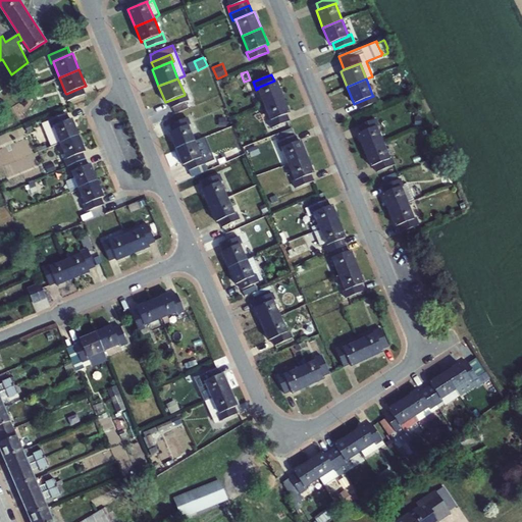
[(274,81),(257,88),(258,89),(264,104),(282,96),(276,80),(274,81)]
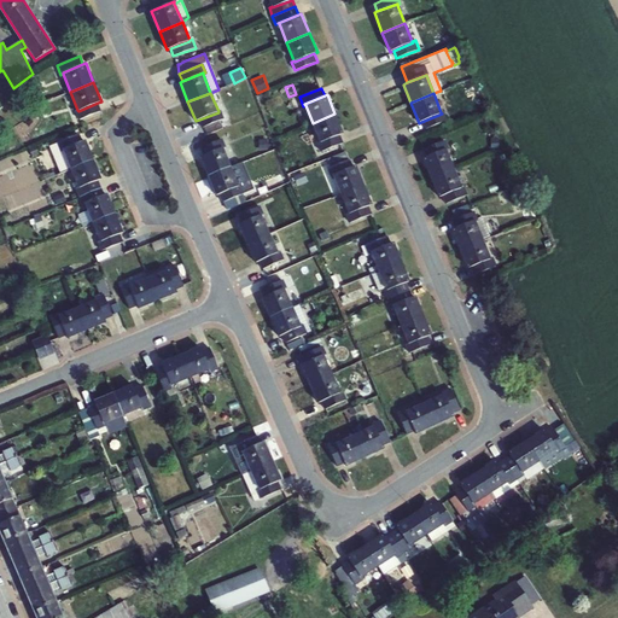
[(101,111),(98,103),(79,111),(77,110),(75,111),(79,120),(101,111)]
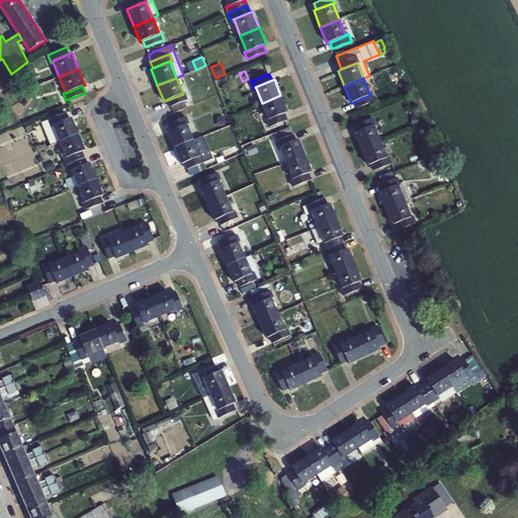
[(185,92),(183,93),(183,94),(167,100),(169,106),(188,99),(185,92)]
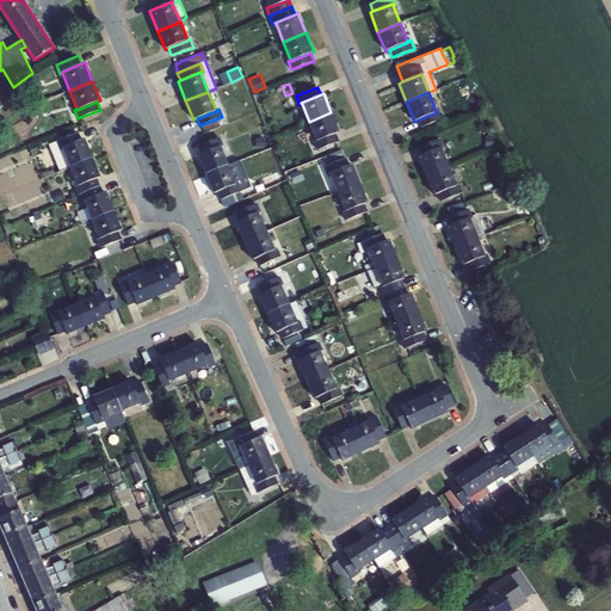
[(439,110),(436,111),(437,112),(417,121),(420,128),(443,119),(439,110)]
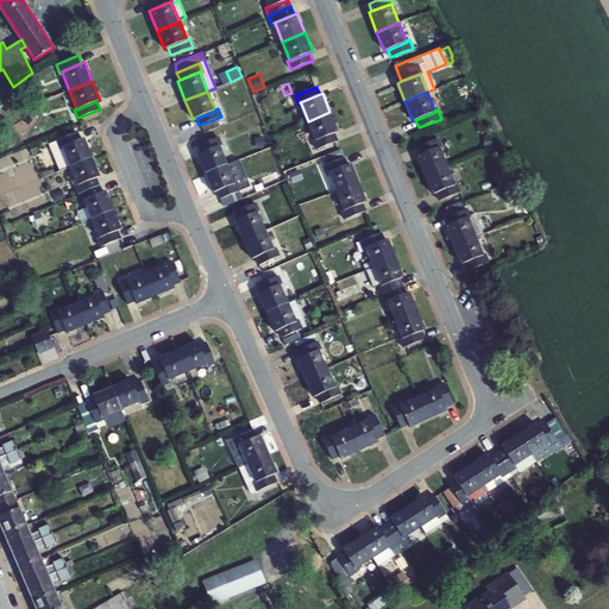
[(330,112),(308,121),(315,140),(315,142),(336,133),(338,132),(330,112)]
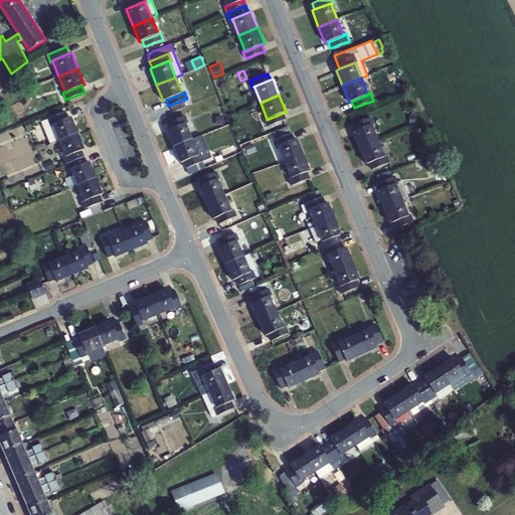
[(216,97),(202,104),(205,111),(219,104),(216,97)]
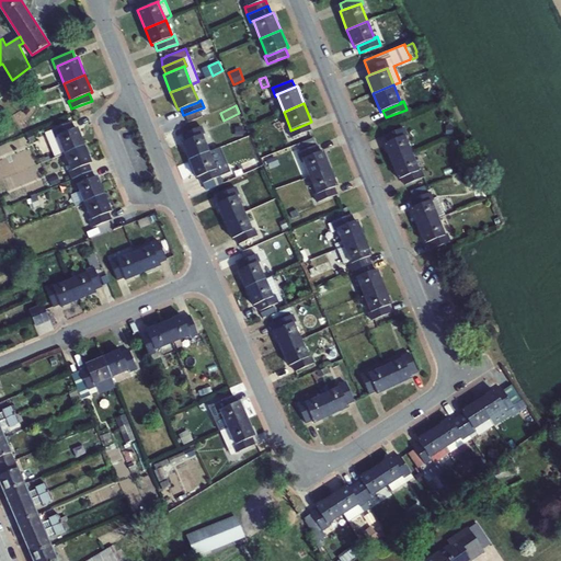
[(208,115),(187,123),(190,129),(205,123),(206,125),(212,123),(208,115)]
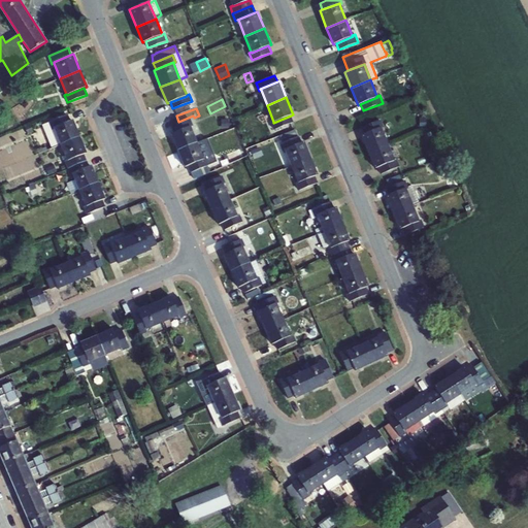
[(68,113),(48,122),(53,130),(54,129),(54,128),(71,121),(68,113)]
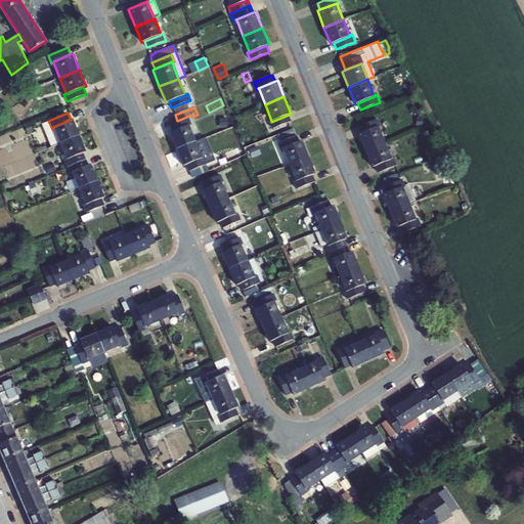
[(291,122),(289,115),(271,122),(271,121),(269,122),(272,129),(291,122)]
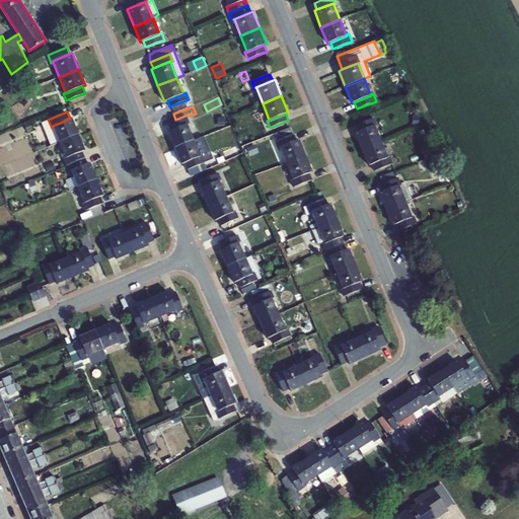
[(187,117),(168,124),(170,131),(188,124),(188,125),(190,124),(187,117)]
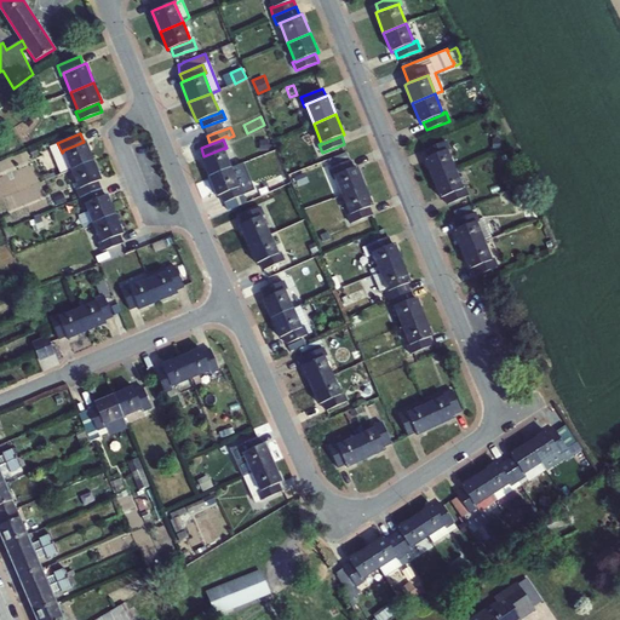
[(84,142),(63,150),(63,151),(72,171),(95,161),(86,141),(84,142)]
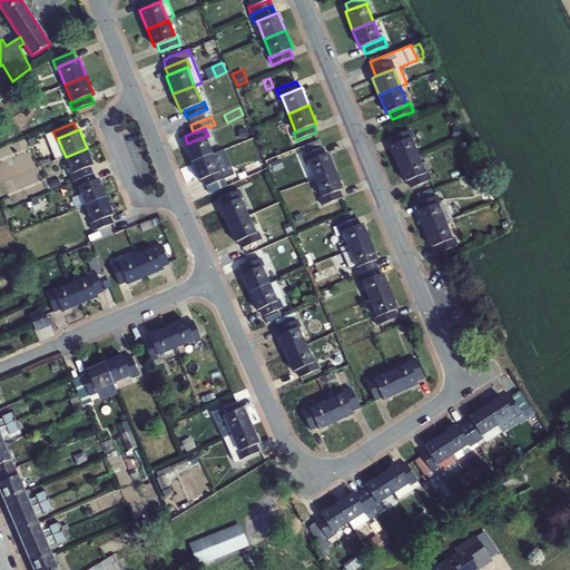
[(411,129),(391,138),(393,145),(411,137),(412,139),(414,138),(411,129)]
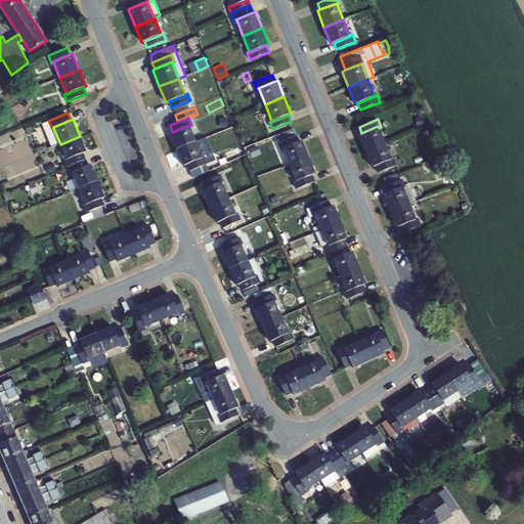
[(52,129),(48,121),(42,124),(51,145),(60,144),(53,128),(52,129)]
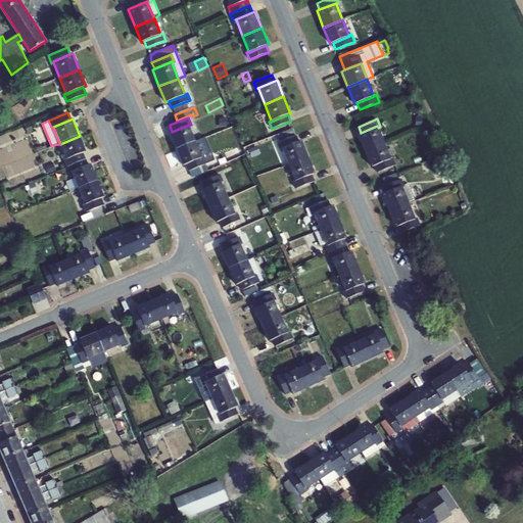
[(31,123),(25,126),(28,133),(34,131),(31,123)]
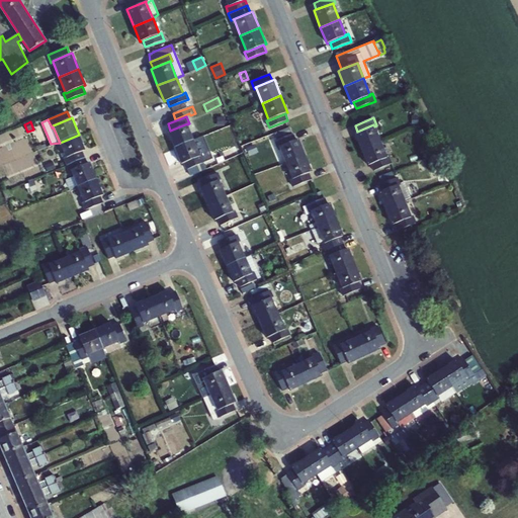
[(170,131),(167,132),(174,148),(193,141),(187,124),(187,123),(170,131)]
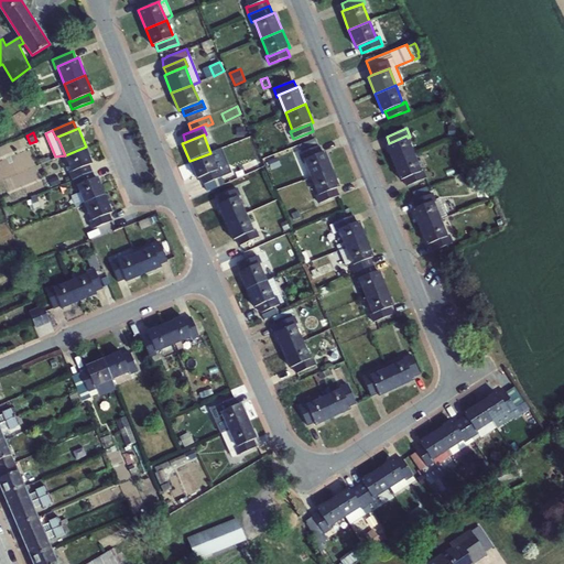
[(389,143),(386,144),(393,163),(414,154),(408,138),(407,136),(389,143)]
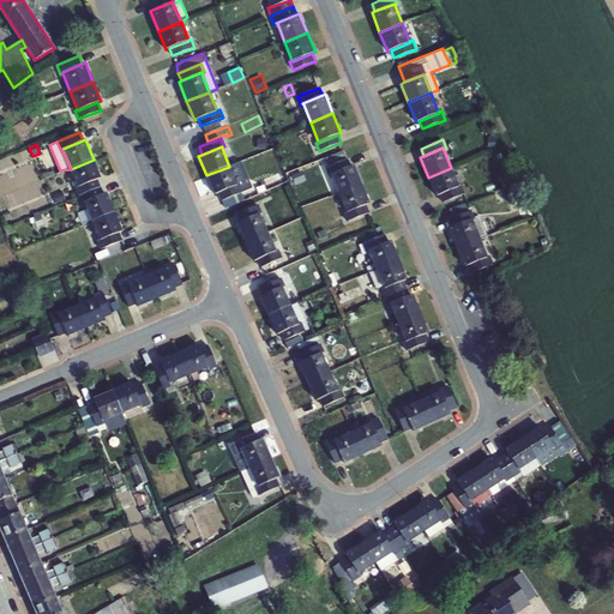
[(330,166),(347,158),(342,151),(326,157),(330,166)]
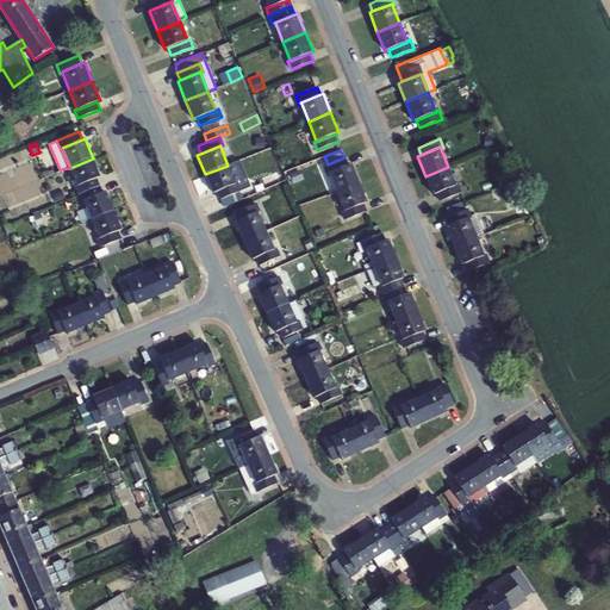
[(499,151),(491,155),(493,165),(503,161),(499,151)]
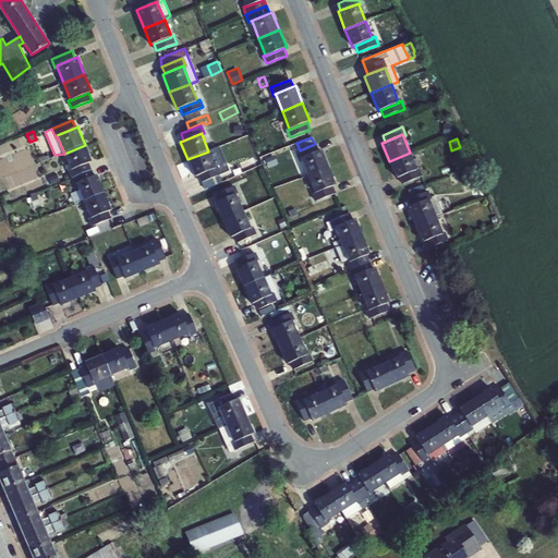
[(301,158),(318,150),(316,144),(315,144),(300,150),(295,152),(299,160),(301,159),(301,158)]
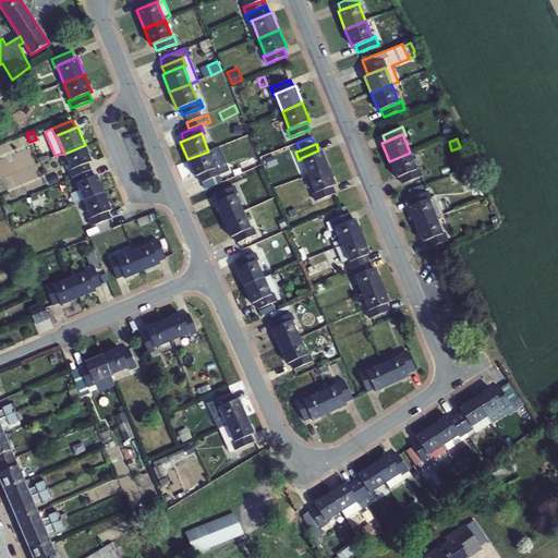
[(92,162),(85,145),(64,154),(71,170),(89,164),(92,162)]
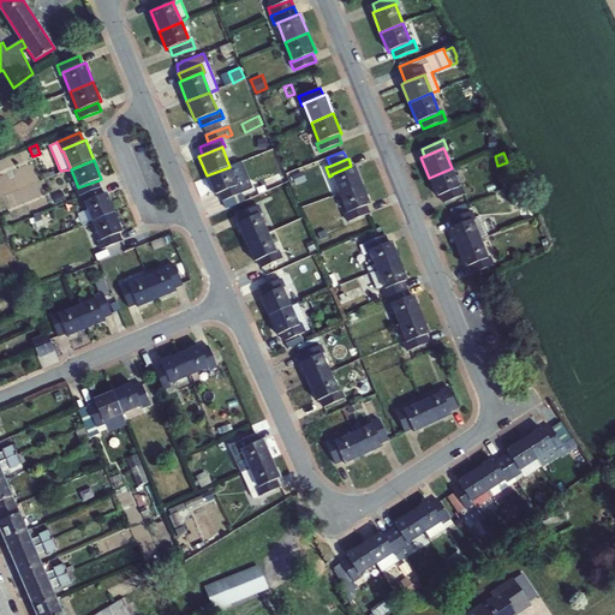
[(351,166),(332,174),(332,175),(339,193),(363,185),(354,166),(351,166)]
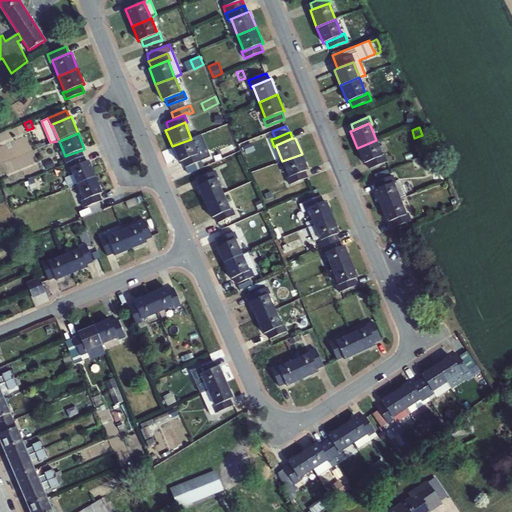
[(191,139),(172,146),(179,162),(182,161),(198,154),(198,153),(191,139)]
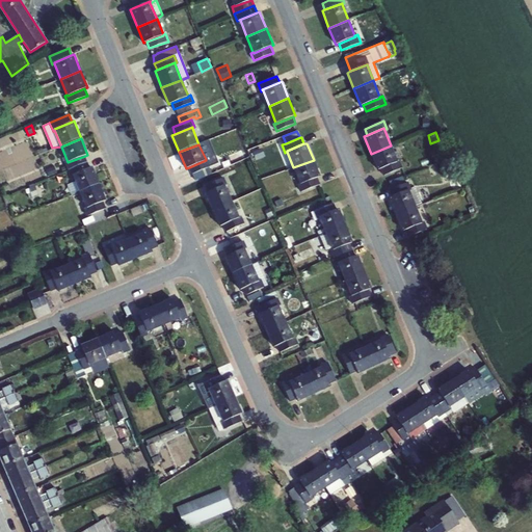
[(397,161),(391,145),(371,154),(377,170),(380,168),(398,162),(397,161)]
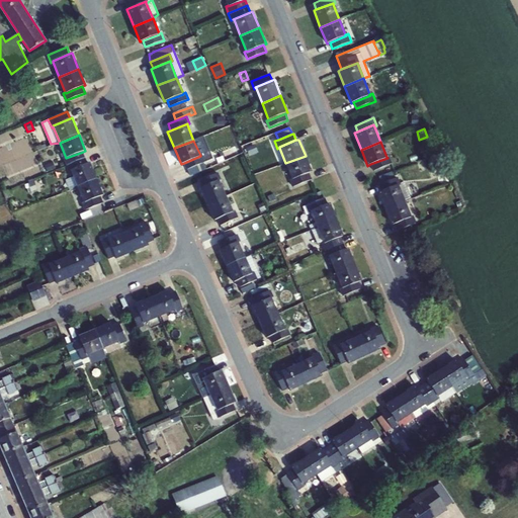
[(254,145),(246,148),(250,156),(257,153),(254,145)]
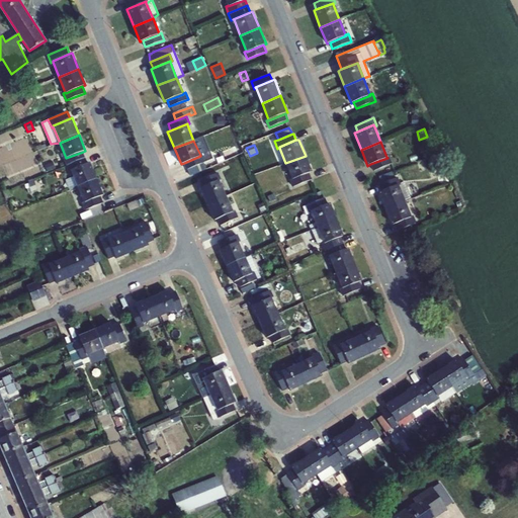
[(66,158),(64,158),(66,164),(85,156),(83,152),(66,158)]
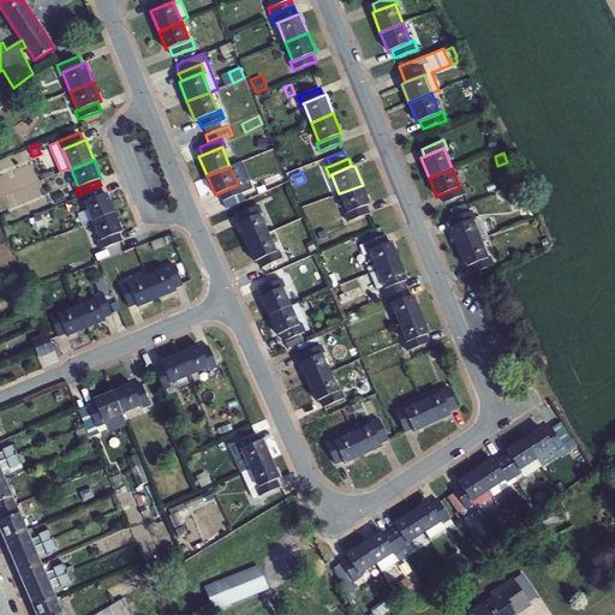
[(244,192),(240,184),(238,184),(238,185),(219,193),(221,202),(244,192)]
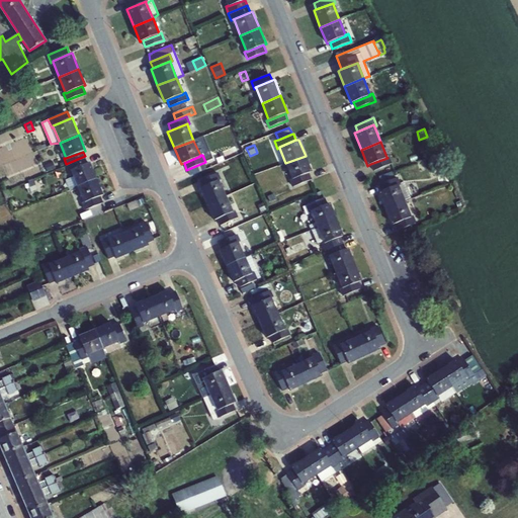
[(85,156),(66,164),(69,173),(71,172),(71,171),(88,164),(85,156)]
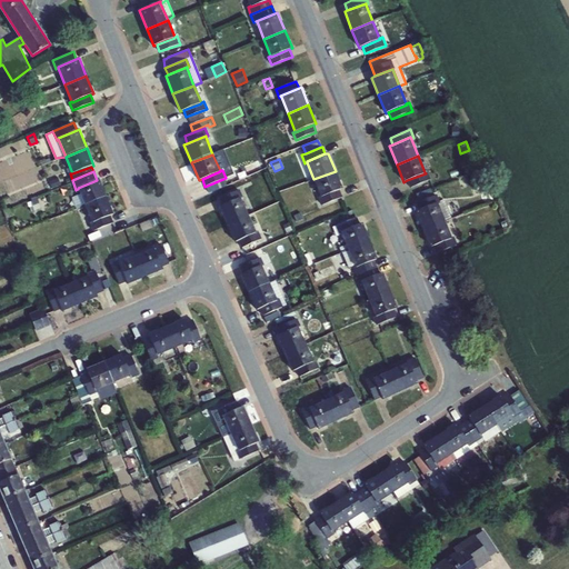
[(342,189),(336,171),(313,179),(321,196),(321,197),(340,190),(342,189)]
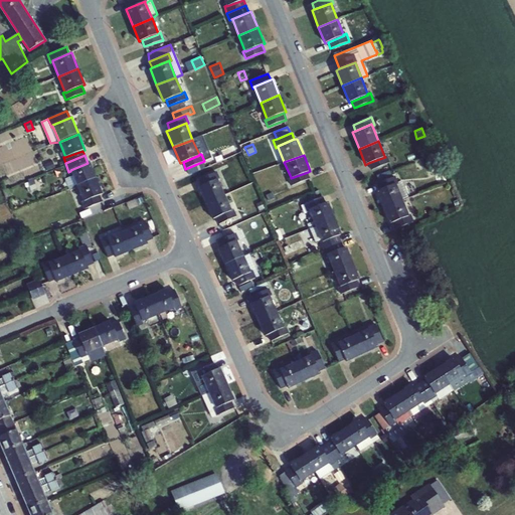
[(386,155),(384,156),(385,157),(368,163),(371,170),(390,162),(386,155)]
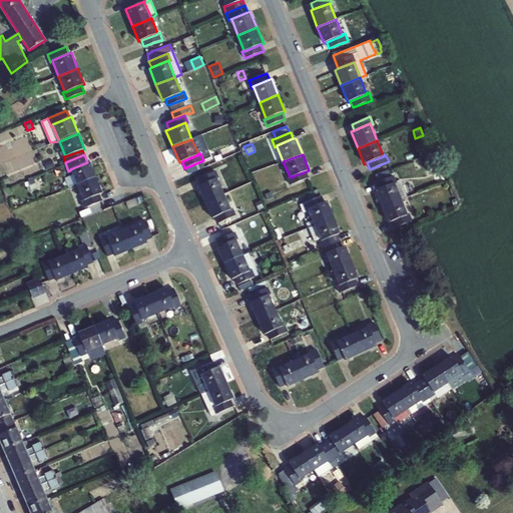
[(437,165),(433,154),(426,157),(429,164),(425,166),(426,170),(437,165)]
